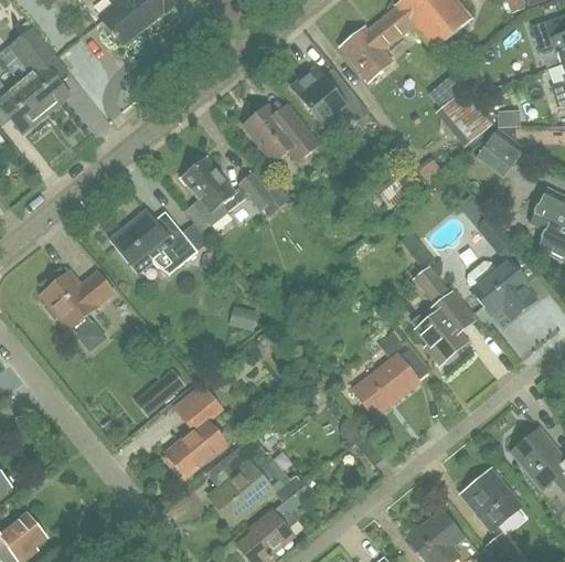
[(163,11),(164,12),(179,0),(117,0),(118,1),(99,16),(124,44),(163,11)]
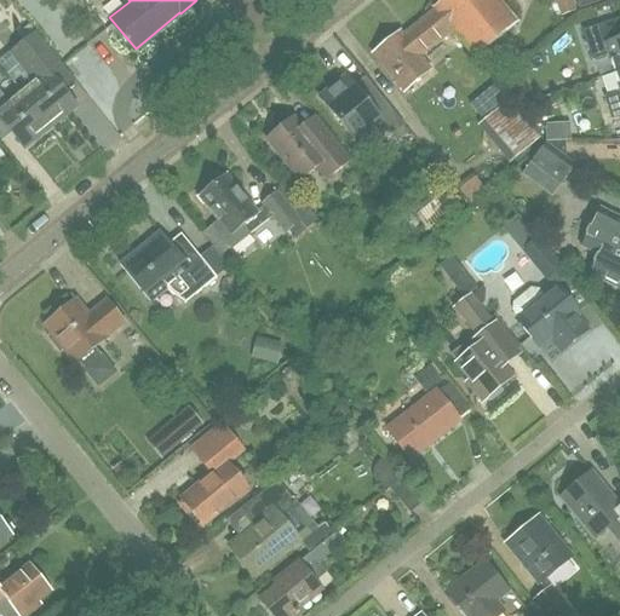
[(454,26),(477,55),(516,23),(498,0),(441,0),(436,4),(437,6),(454,26)]
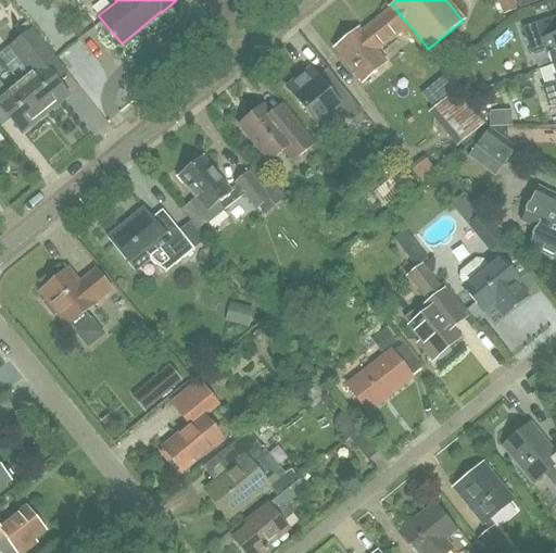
[(357,27),(336,46),(364,80),(386,63),(375,49),(407,23),(392,5),(361,32),(357,27)]
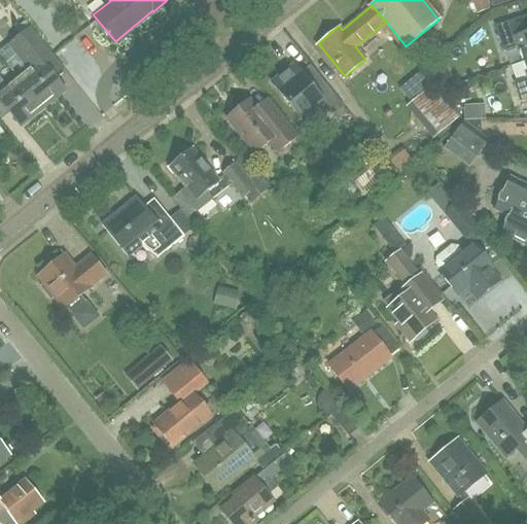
[(523,60),(526,58),(526,28),(523,14),(496,24),(504,48),(519,44),(523,60)]
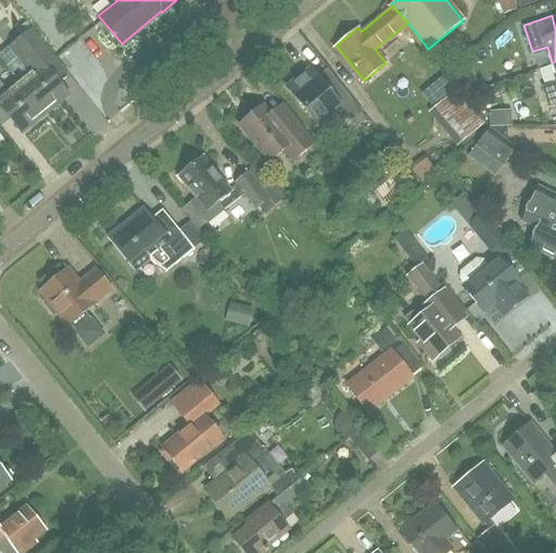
[(19,78),(45,111),(68,92),(42,62),(53,53),(32,26),(21,35),(29,46),(17,55),(29,70),(19,78)]
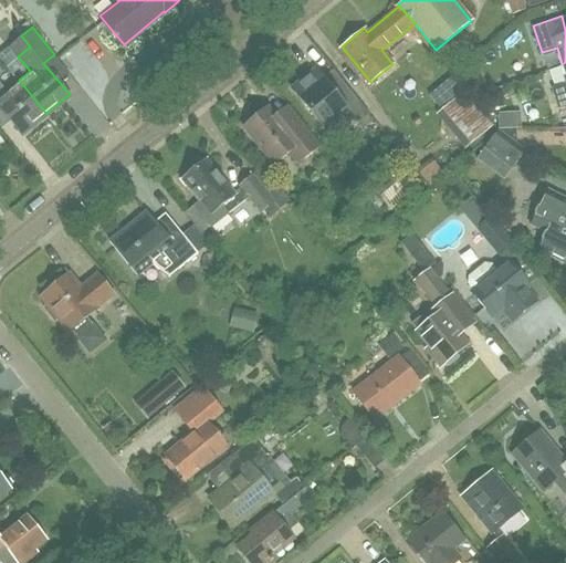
[(565,75),(565,80),(553,85),(559,107),(565,104),(565,62),(562,64),(565,75)]
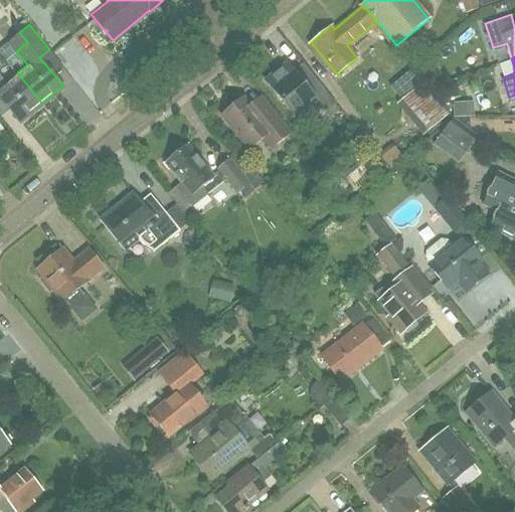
[(294,114),(315,96),(327,110),(336,102),(313,73),(304,81),(287,60),(266,78),(294,114)]
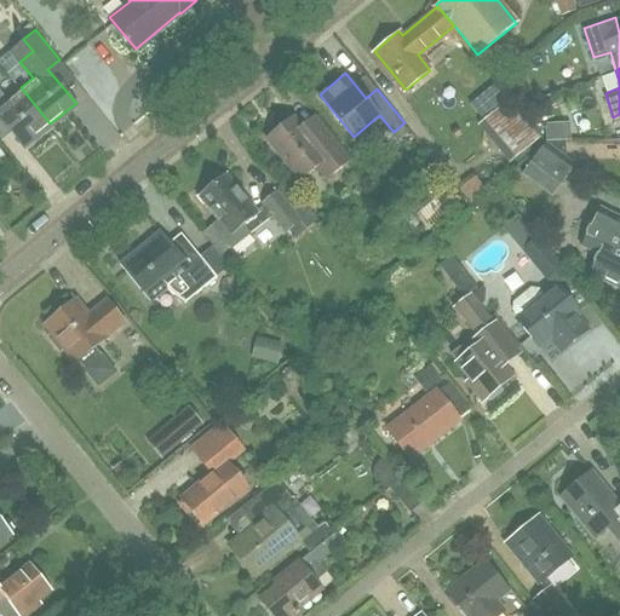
[(0,116),(24,145),(50,124),(21,87),(7,98),(0,87),(0,116)]
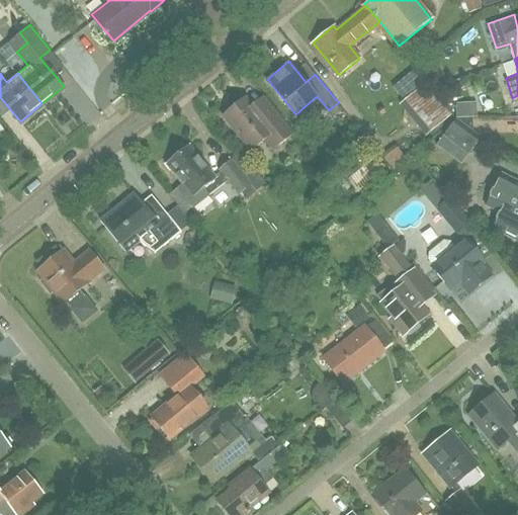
[(452,113),(426,81),(400,103),(426,135),(452,113)]
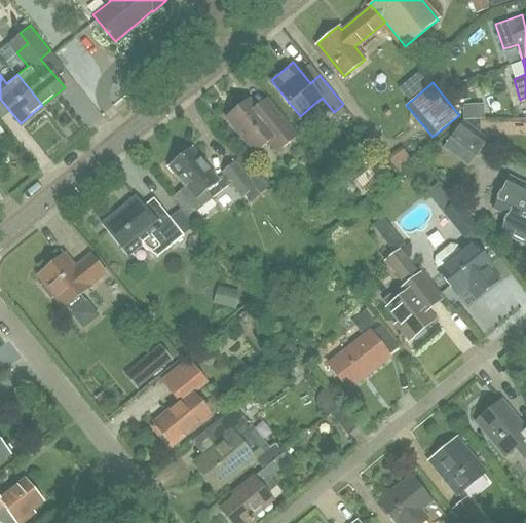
[(269,140),(277,150),(297,135),(267,98),(256,106),(250,98),(226,116),(255,151),(269,140)]
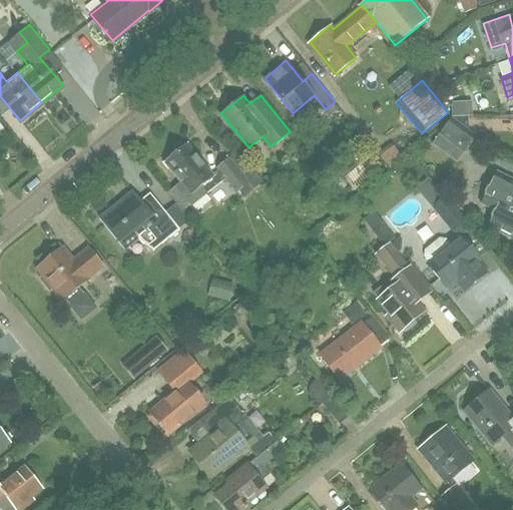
[(452,116),(440,131),(465,150),(477,135),(452,116)]
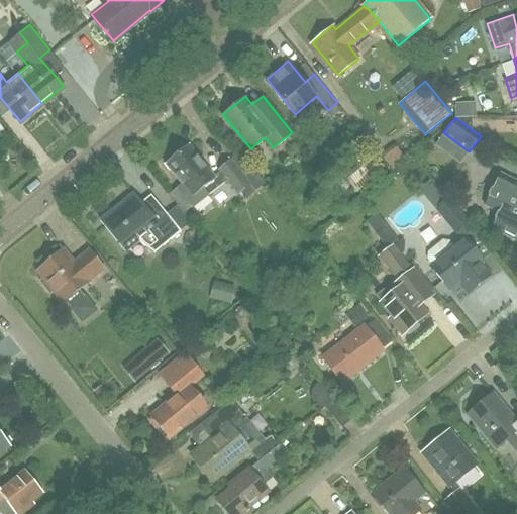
[(240,193),(251,184),(230,159),(219,168),(221,170),(214,176),(189,145),(176,156),(174,155),(165,162),(171,169),(173,168),(184,181),(177,187),(190,204),(207,190),(209,194),(228,178),(240,193)]
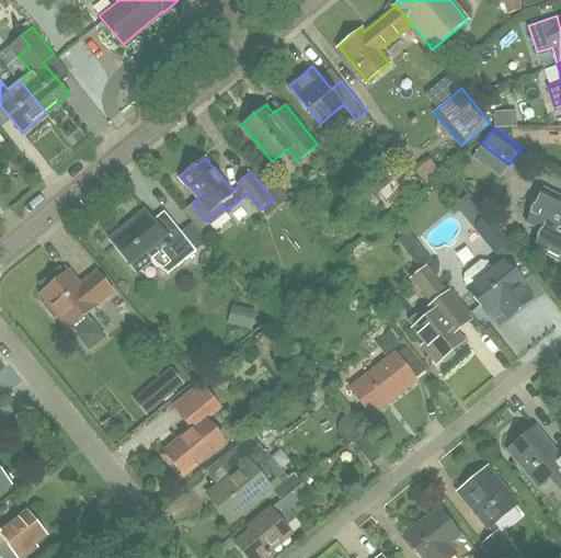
[(560,259),(560,195),(542,186),(526,220),(541,228),(533,246),(560,259)]
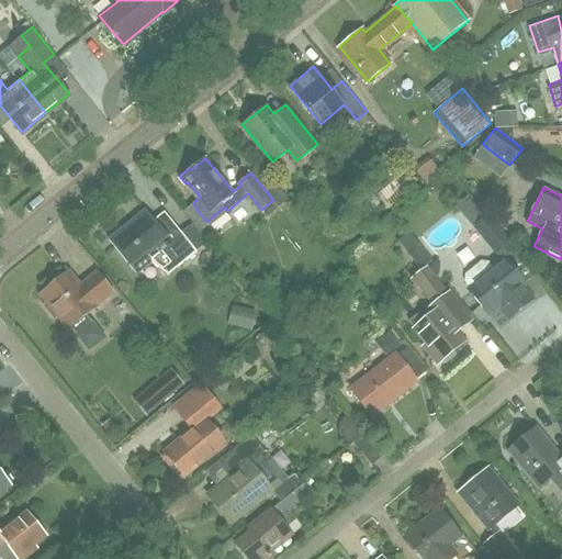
[(475,224),(475,225),(501,256),(514,246),(471,193),(459,203),(475,224)]
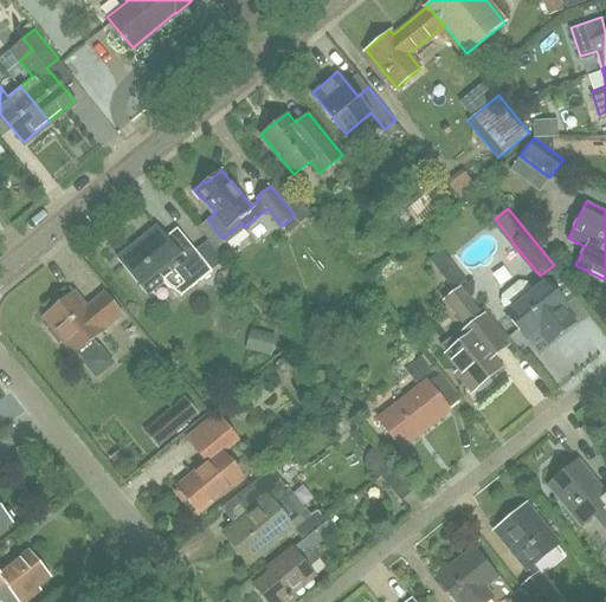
[(147,293),(163,279),(168,284),(182,295),(213,270),(195,248),(185,258),(158,224),(117,256),(147,293)]
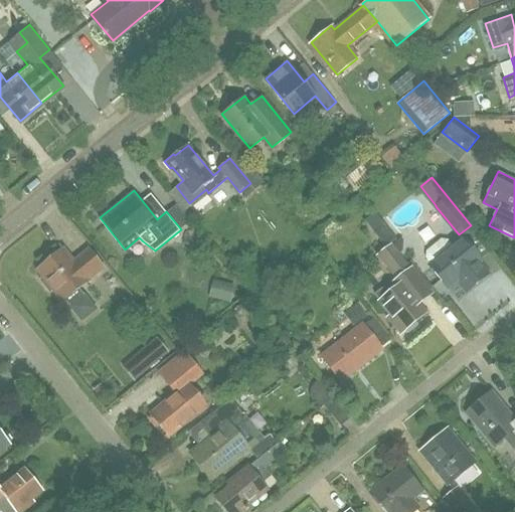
[(464,236),(462,238),(454,245),(448,238),(441,237),(426,249),(426,256),(432,263),(431,265),(447,285),(457,277),(468,290),(488,273),(478,260),(481,258),(464,236)]
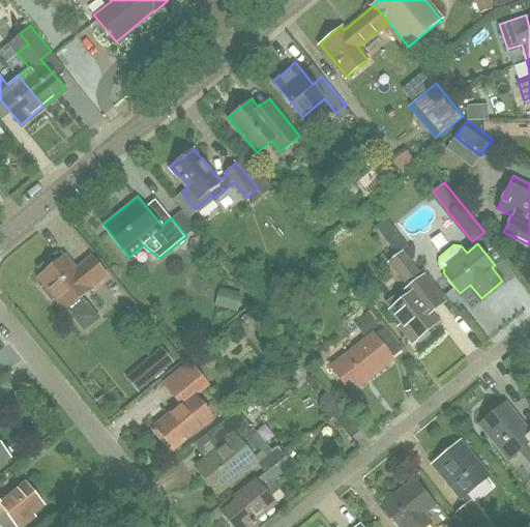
[(421,274),(402,251),(389,261),(407,284),(385,300),(402,321),(399,323),(413,341),(417,338),(419,341),(430,333),(427,330),(439,320),(432,312),(447,299),(424,271),(421,274)]
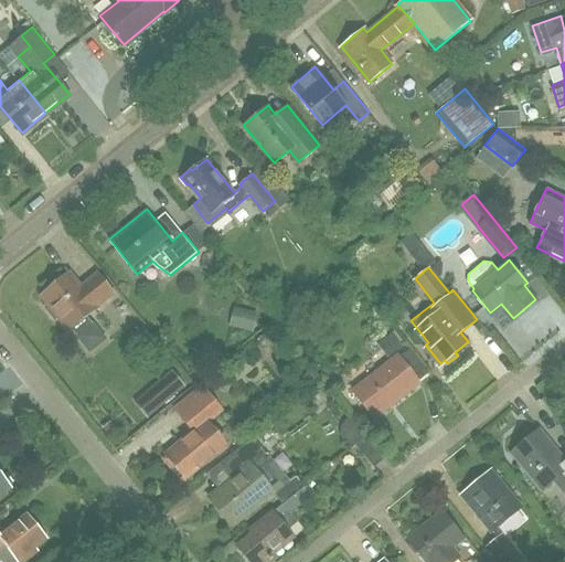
[(55,318),(59,315),(70,328),(96,307),(97,304),(113,292),(97,273),(81,286),(70,272),(42,294),(48,301),(44,305),(55,318)]
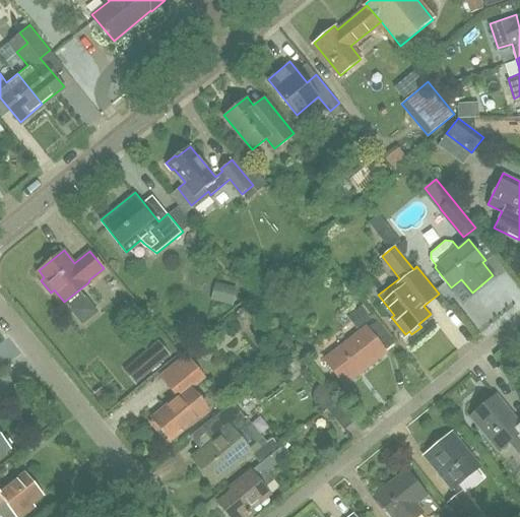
[(238,285),(215,280),(211,299),(233,304),(238,285)]
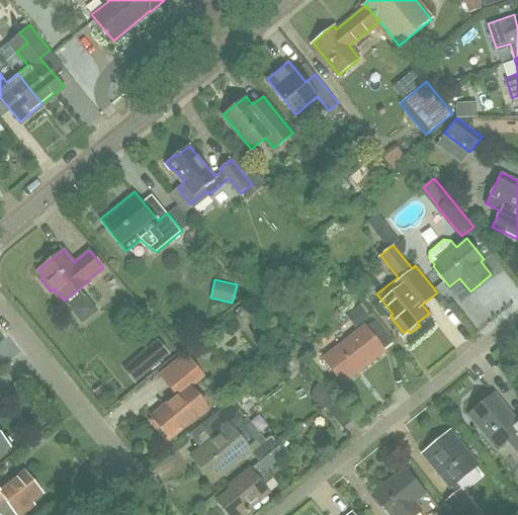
[(94,323),(104,312),(95,304),(85,316),(94,323)]
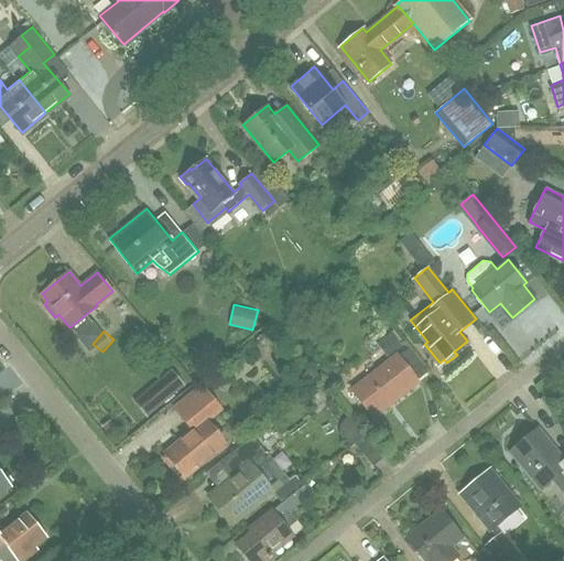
[(371,416),(416,379),(396,353),(350,389),(371,416)]
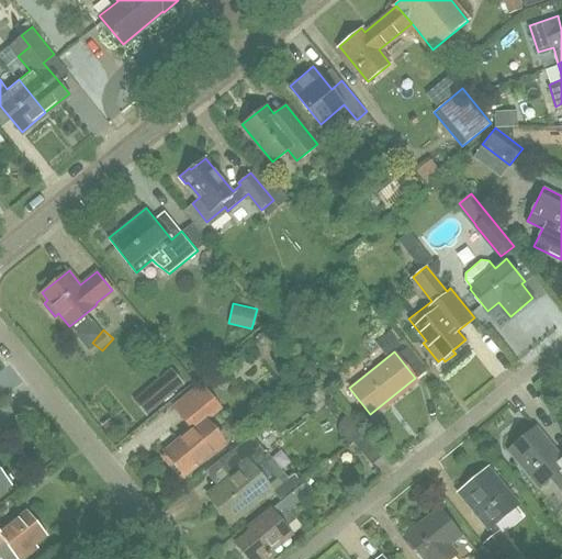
[(172,368),(135,399),(148,414),(184,382),(172,368)]
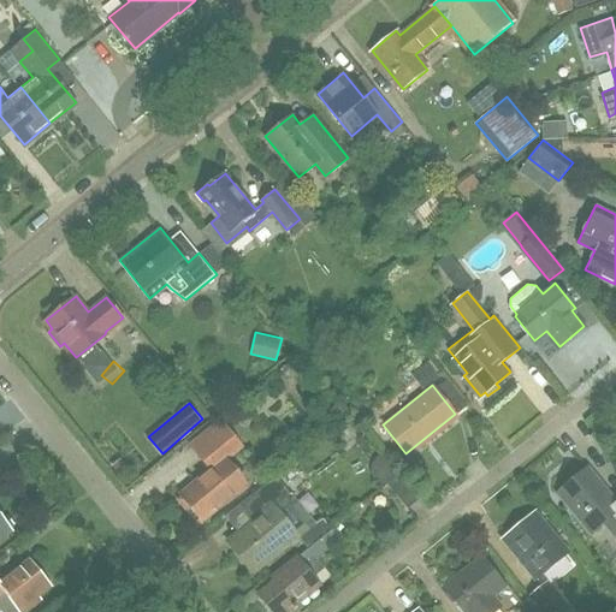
[(190,441),(201,455),(211,467),(196,477),(199,480),(191,486),(190,483),(179,491),(182,494),(178,497),(195,518),(200,516),(202,518),(247,482),(226,457),(243,444),(221,416),(190,441)]
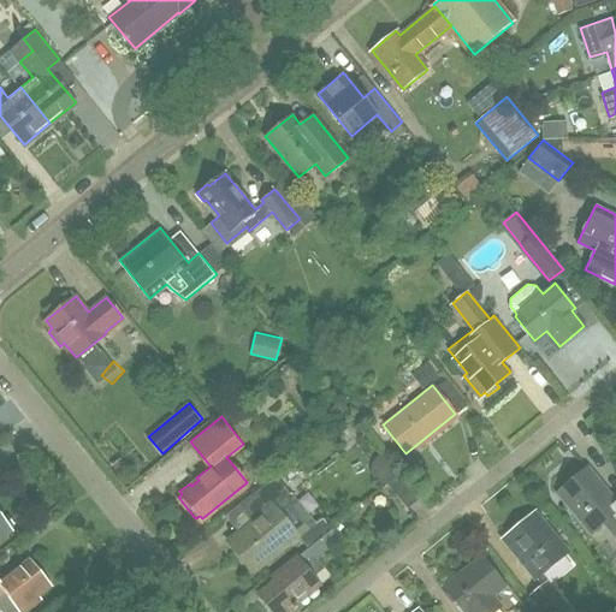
[(615,499),(588,467),(557,492),(590,532),(604,521),(615,535),(615,499)]
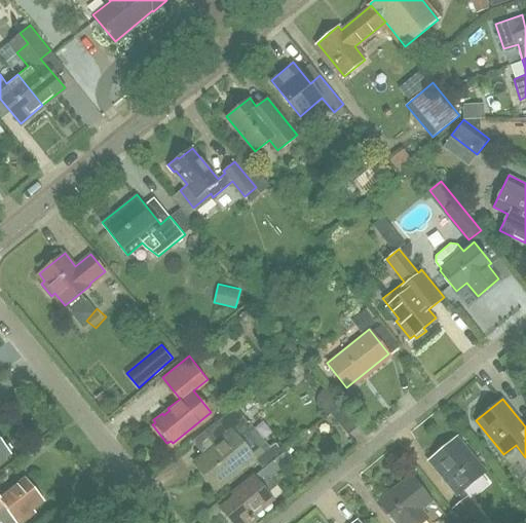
[(347,433),(359,424),(340,402),(329,411),(347,433)]
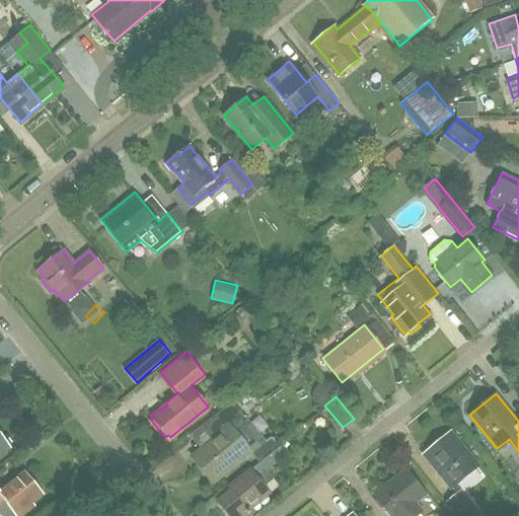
[(214,436),(201,447),(192,454),(214,482),(252,450),(260,459),(279,443),(272,435),(266,439),(245,417),(232,399),(203,423),(214,436)]
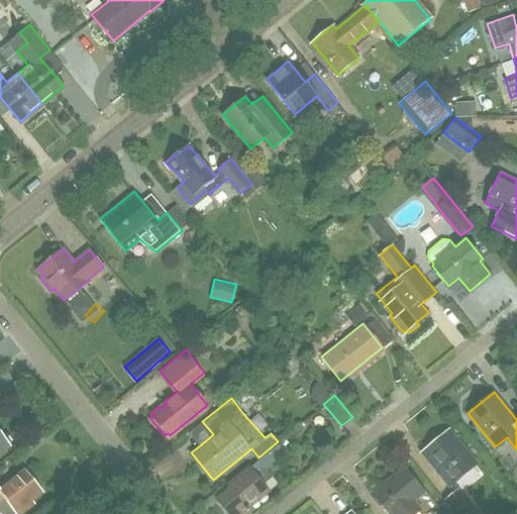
[(448,484),(476,463),(448,429),(422,450),(448,484)]
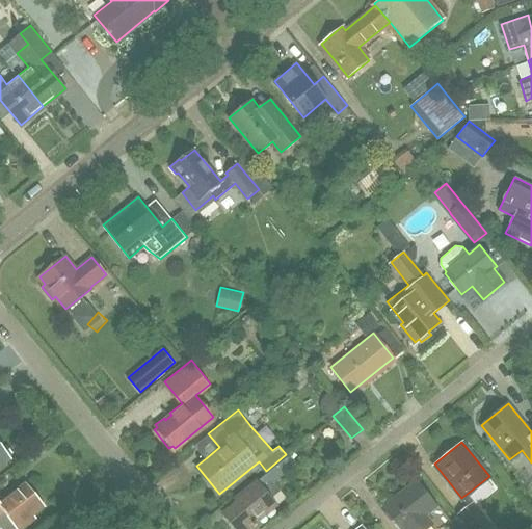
[(237,528),(249,528),(257,523),(256,522),(276,504),(270,497),(280,488),(274,481),(295,465),(288,455),(242,493),(244,495),(223,512),(237,528)]
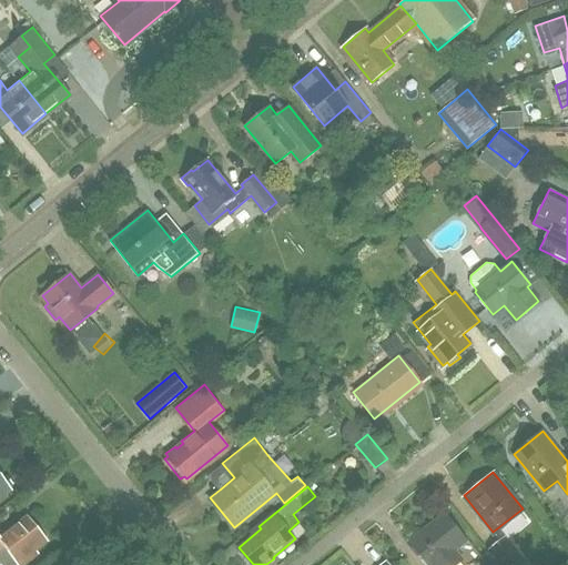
[(409,541),(429,564),(455,564),(463,560),(454,548),(466,538),(444,513),(409,541)]
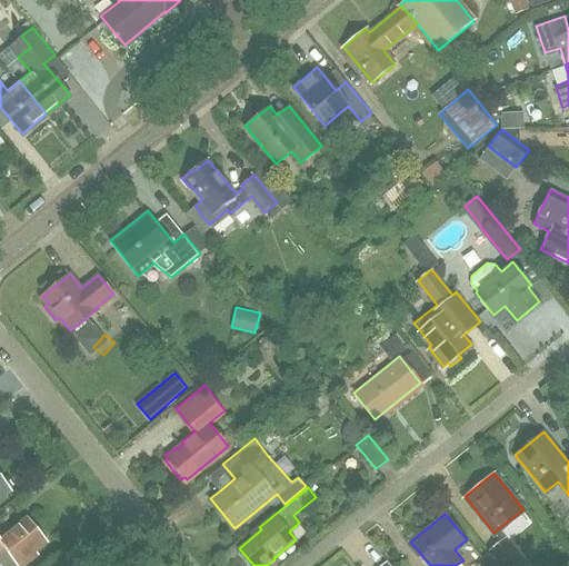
[(35,550),(46,542),(27,517),(0,538),(0,560),(9,554),(19,565),(22,565),(38,554),(35,550)]
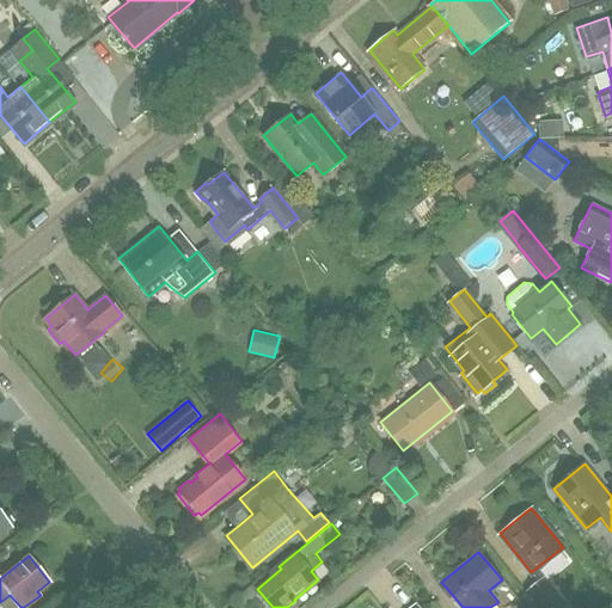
[(570,607),(544,576),(527,590),(540,607),(570,607)]
